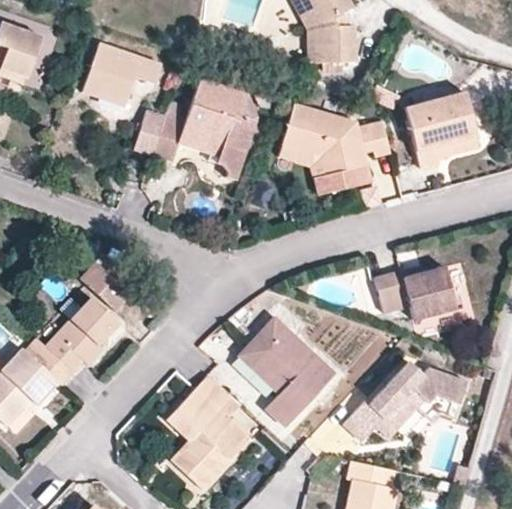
[(308,62),(317,62),(314,25),(301,0),(291,0),(306,28),(308,62)]
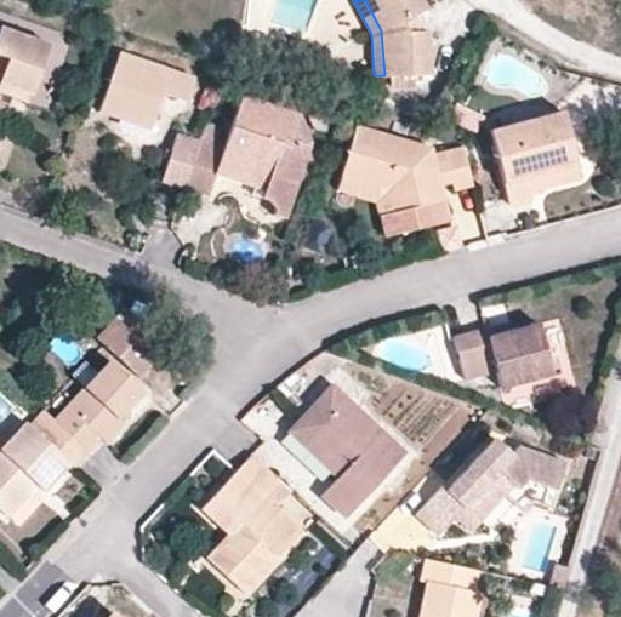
[(365,0),(381,30),(385,75),(433,74),(432,53),(431,30),(426,30),(412,32),(406,20),(419,12),(428,7),(425,0),(365,0)]
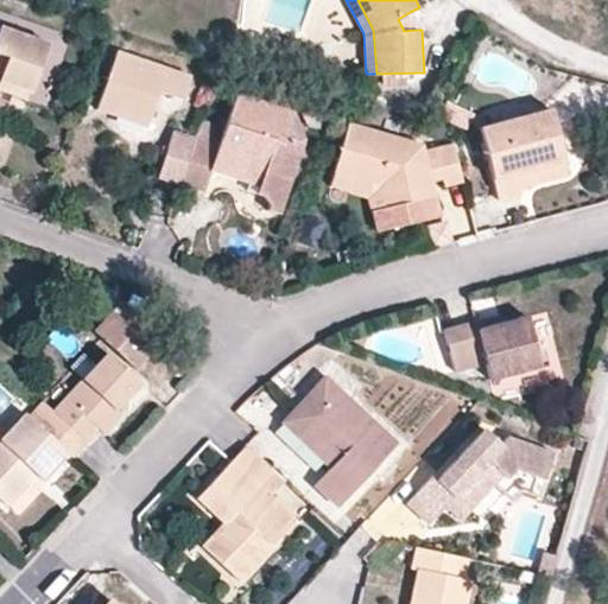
[(417,30),(410,12),(398,19),(404,31),(417,30)]
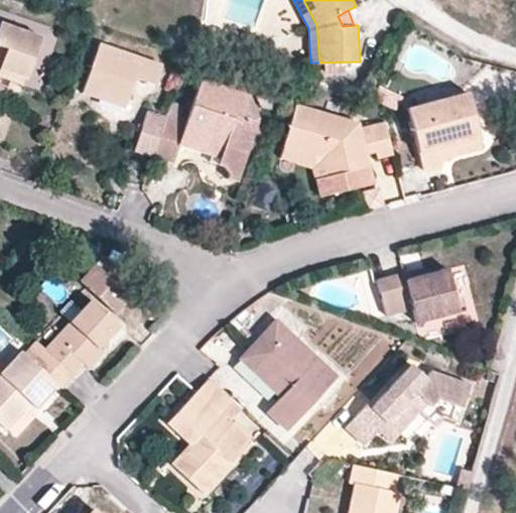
[(0,23),(0,67),(27,79),(42,35),(1,20),(0,23)]
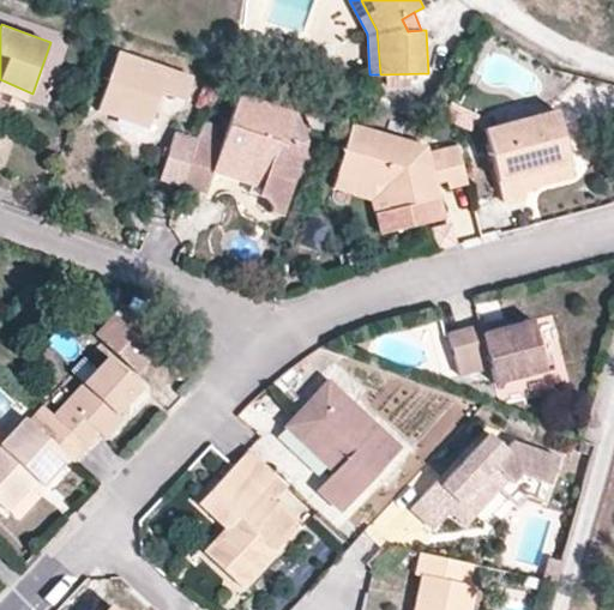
[(103,113),(120,119),(125,110),(156,121),(164,97),(187,106),(197,83),(122,56),(103,113)]
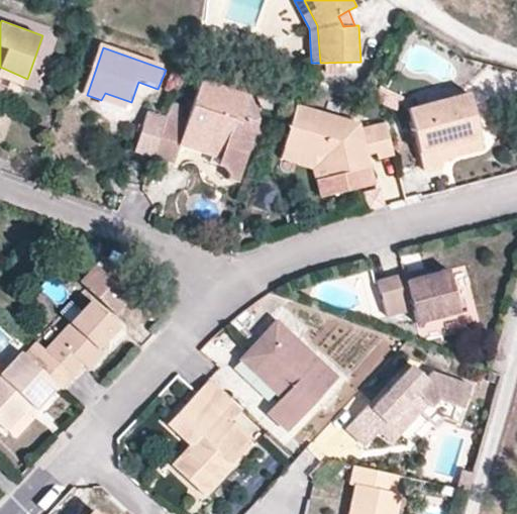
[(0,75),(25,84),(27,79),(0,67),(0,75)]
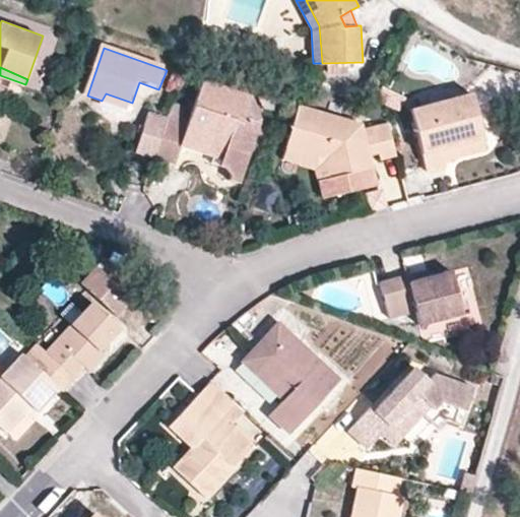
[(175,163),(182,142),(222,156),(220,164),(233,174),(231,180),(241,183),(262,120),(253,95),(204,79),(188,125),(167,118),(154,155),(175,163)]
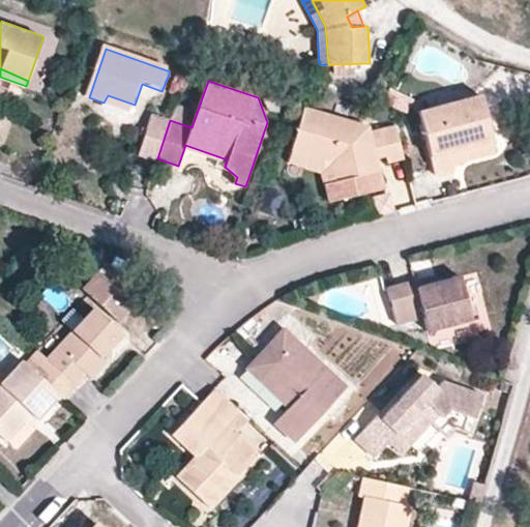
[(131,113),(135,105),(108,95),(104,103),(131,113)]
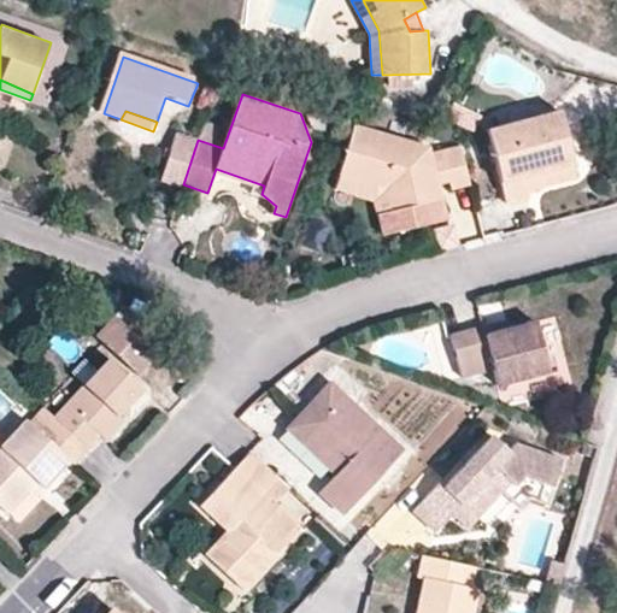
[(530,198),(529,189),(524,175),(576,163),(562,111),(489,130),(507,202),(530,198)]
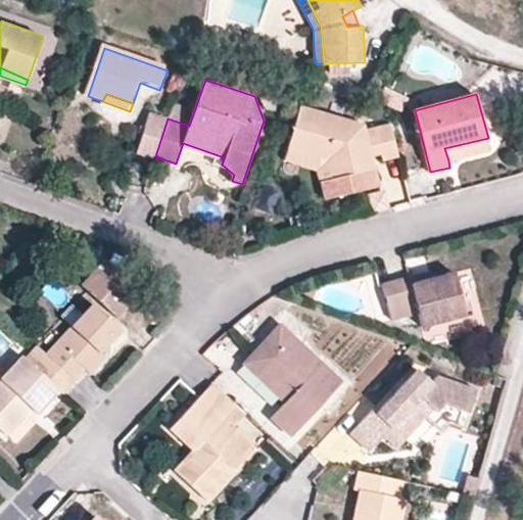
[(400,155),(391,124),(366,130),(364,123),(300,105),(287,148),(304,154),(327,161),(330,180),(377,170),(373,154),(371,145),(381,143),(383,152),(385,159),(400,155)]
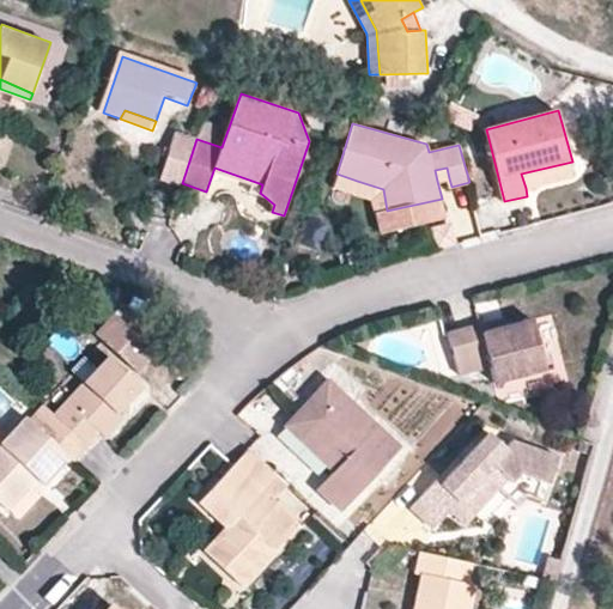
[(198,136),(176,131),(162,176),(182,183),(196,139),(198,136)]
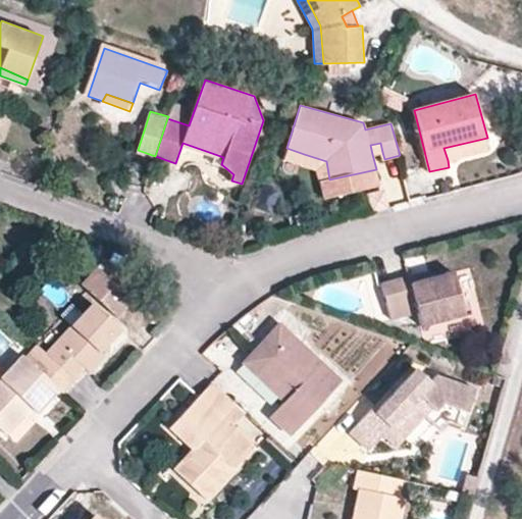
[(490,149),(487,138),(444,148),(448,160),(490,149)]
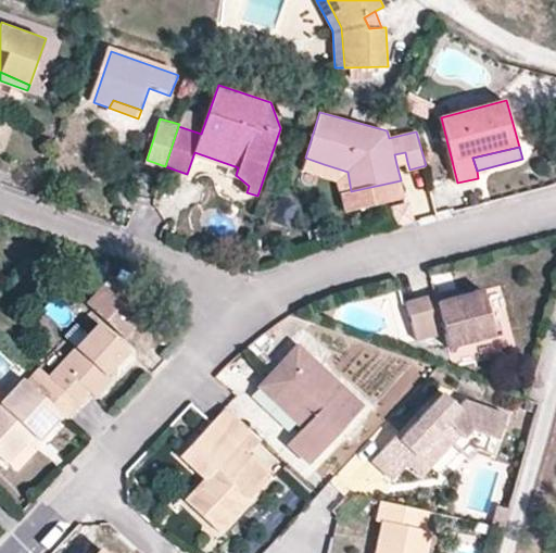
[(394,154),(396,164),(407,162),(405,152),(394,154)]
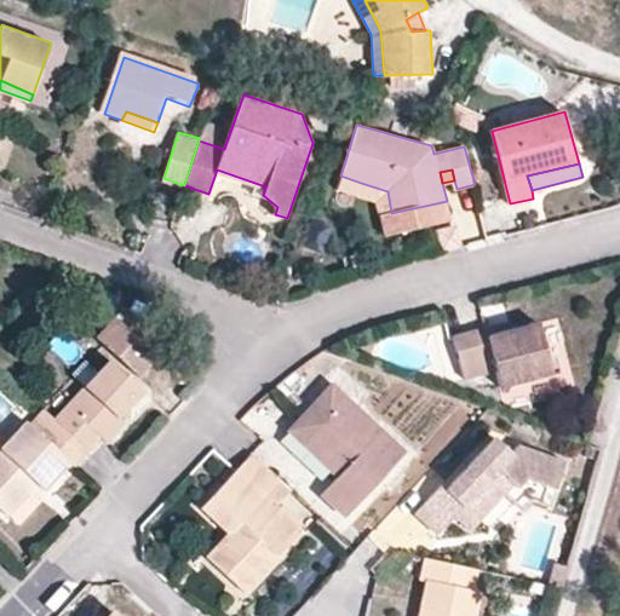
[(361,183),(340,176),(337,188),(357,194),(361,183)]
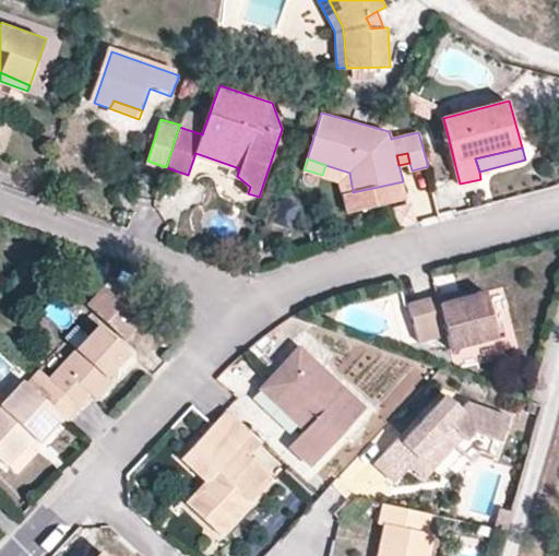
[(353,192),(349,173),(339,180),(343,194),(353,192)]
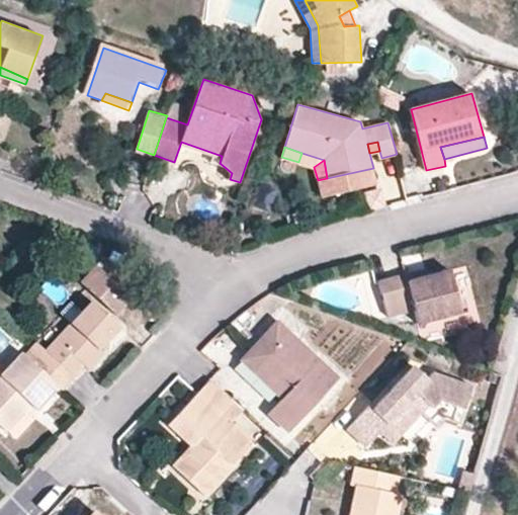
[(400,173),(361,180),(365,202),(404,195),(400,173)]
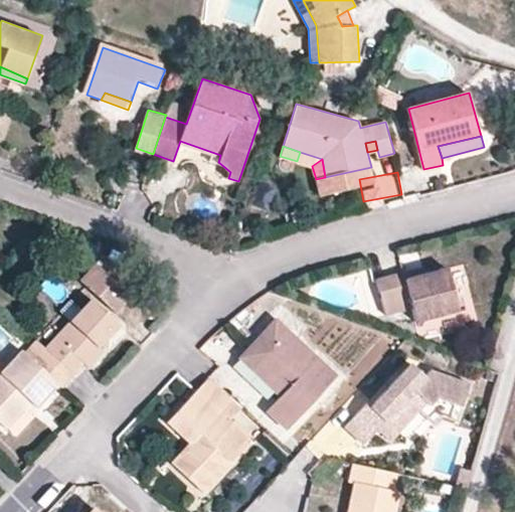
[(131,294),(95,262),(79,279),(115,311),(131,294)]
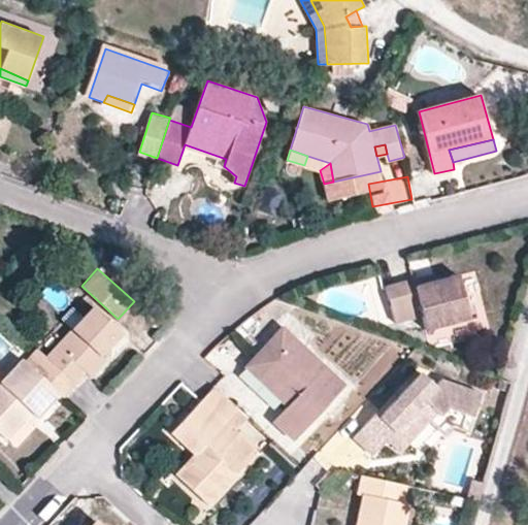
[(434,273),(416,279),(418,287),(437,282),(434,273)]
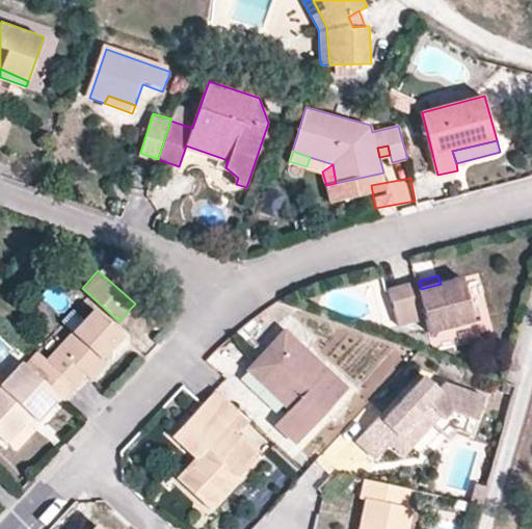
[(464,278),(441,284),(421,289),(419,281),(391,288),(400,323),(428,316),(432,331),(476,318),(464,278)]
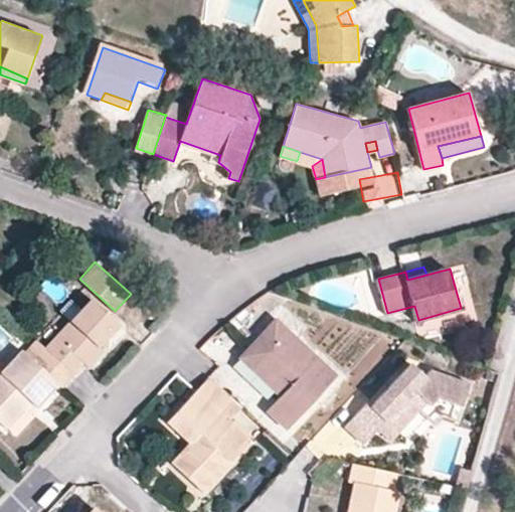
[(71,321),(47,347),(74,372),(83,361),(89,366),(104,350),(99,345),(119,323),(92,299),(71,319),(71,321)]
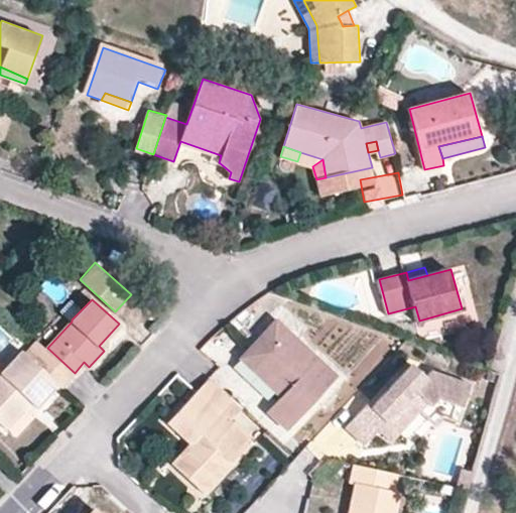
[(278,321),(251,350),(291,387),(282,396),(268,412),(287,429),(337,375),(278,321)]
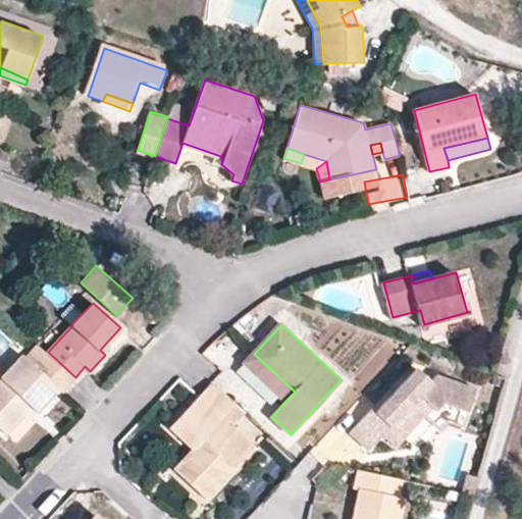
[(75,377),(48,352),(43,346),(30,360),(27,356),(0,385),(0,427),(7,433),(31,407),(37,413),(59,387),(63,391),(75,377)]
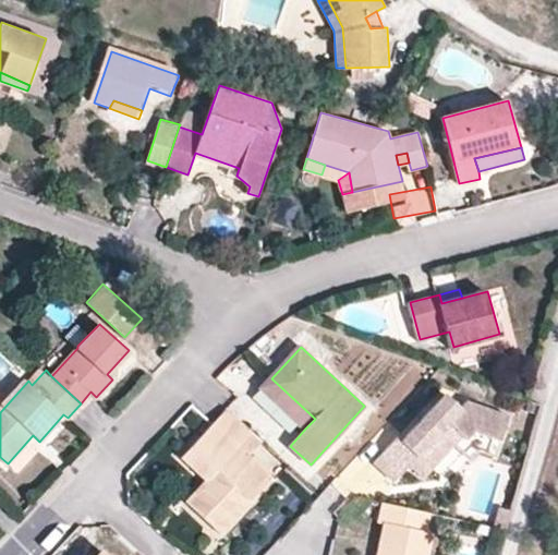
[(262,387),(305,429),(315,419),(271,378),(262,387)]
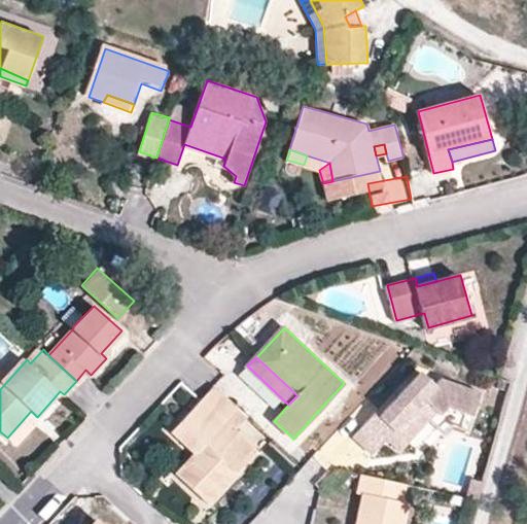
[(475,416),(484,393),(443,379),(436,386),(422,372),(381,417),(377,413),(354,437),(373,454),(388,439),(399,450),(430,419),(425,415),(432,408),(436,413),(441,417),(450,409),(475,416)]
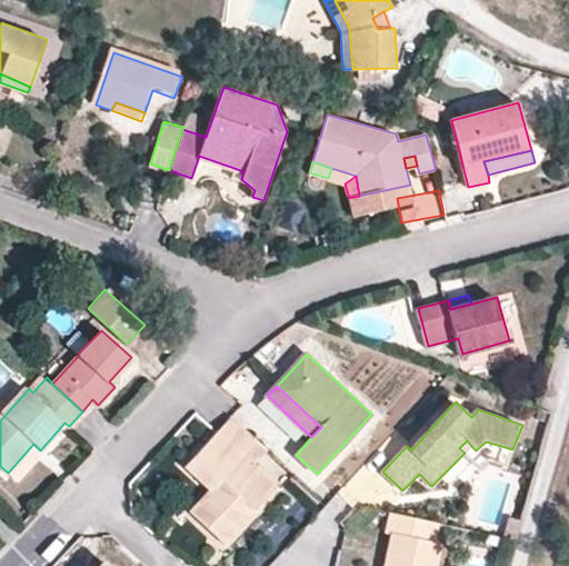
[(267,448),(233,415),(218,430),(196,453),(221,477),(212,486),(190,510),(223,543),(276,485),(253,464),(267,448)]
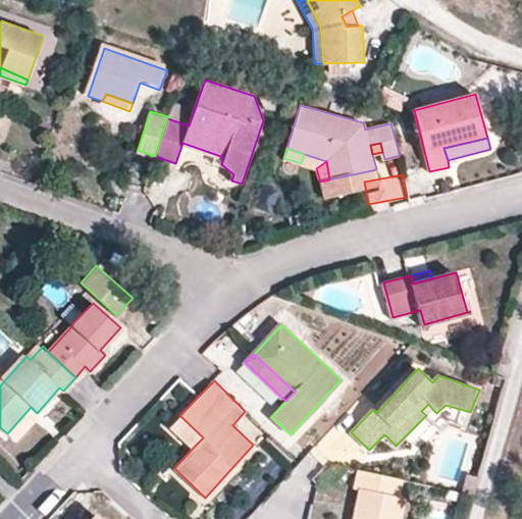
[(426,415),(432,409),(428,404),(421,411),(426,415)]
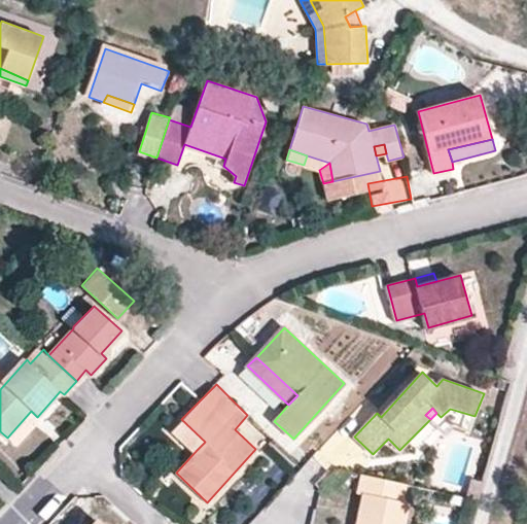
[(205,442),(181,419),(174,427),(197,450),(205,442)]
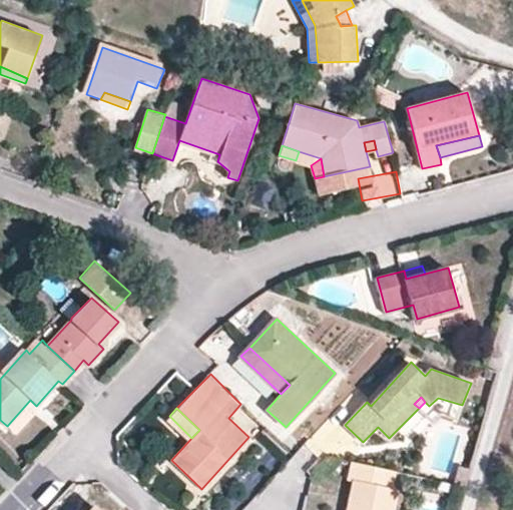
[(397,469),(354,461),(349,479),(355,479),(347,509),(394,509),(400,487),(393,485),(397,469)]
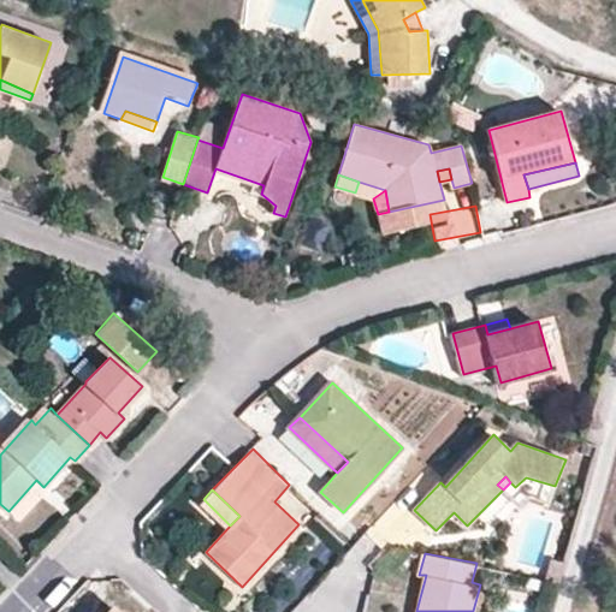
[(557,581),(563,559),(552,556),(545,577),(557,581)]
